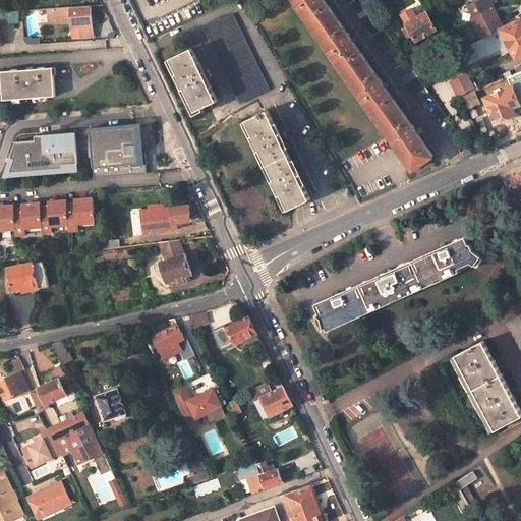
[(325,0),(298,0),(415,170),(435,157),(418,133),(385,87),(353,40),(325,0)]
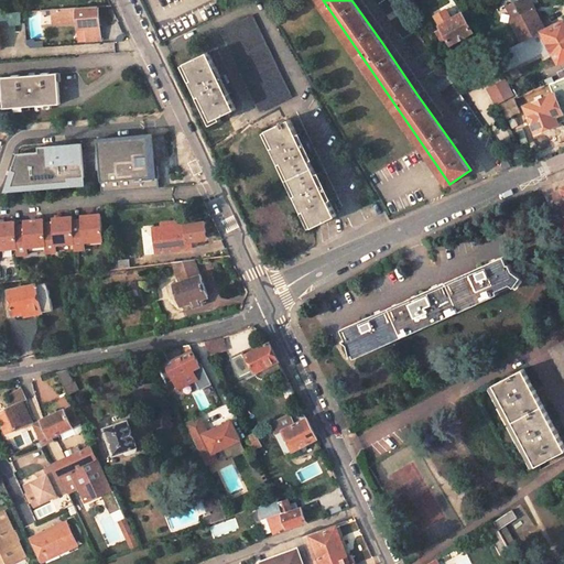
[(513,22),(524,43),(548,31),(530,0),(525,0),(510,9),(516,21),(513,22)]
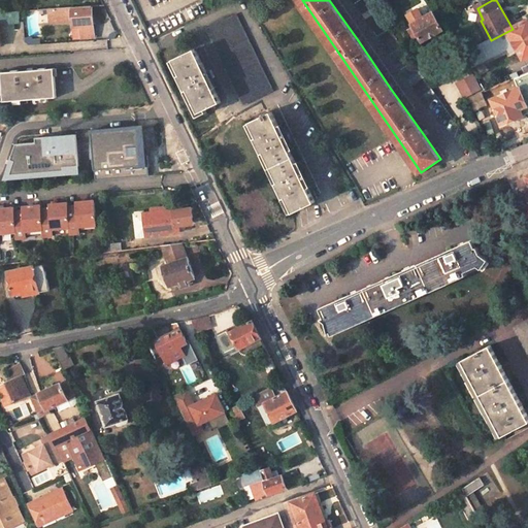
[(92,5),(72,6),(48,8),(50,22),(73,20),(74,26),(80,26),(81,38),(94,37),(92,5)]
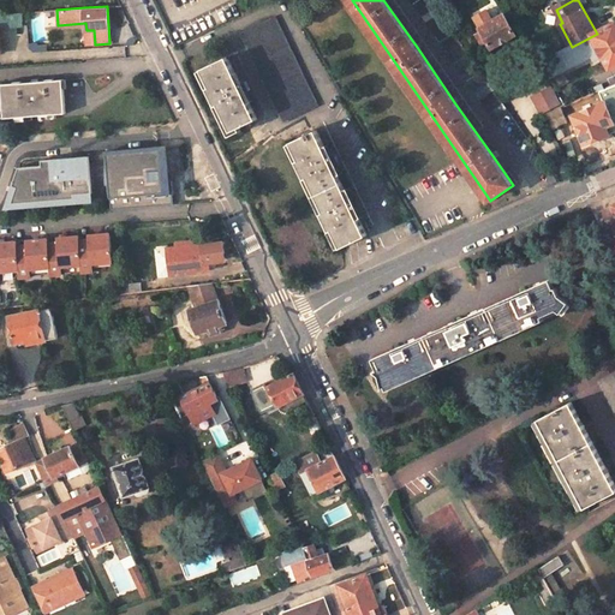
[(517,36),(506,16),(482,29),(493,49),(517,36)]
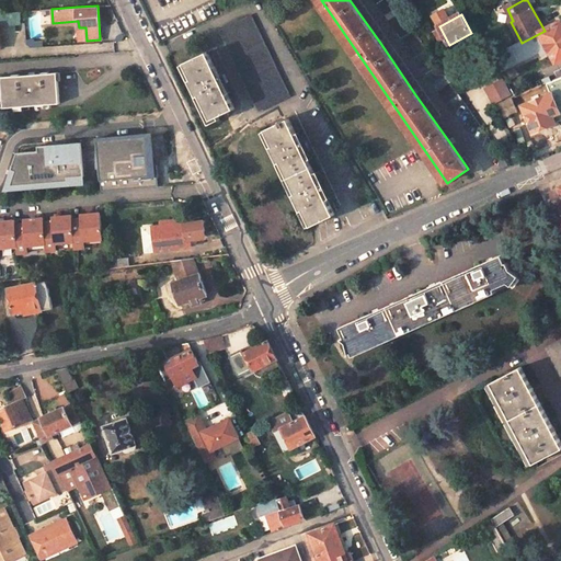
[(290,99),(250,16),(221,31),(261,113),(290,99)]
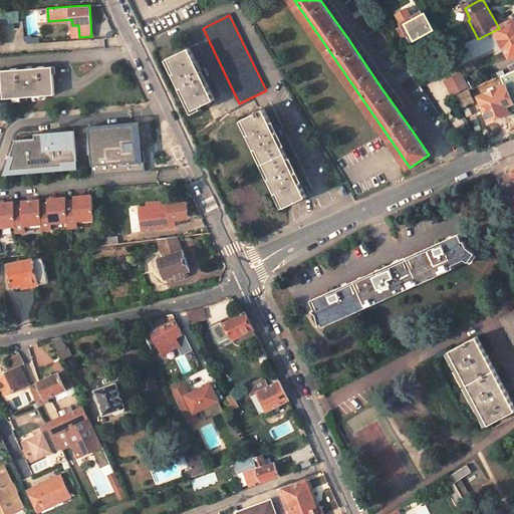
[(511,59),(513,57),(513,19),(510,21),(478,39),(483,47),(492,42),(491,41),(499,38),(511,59)]
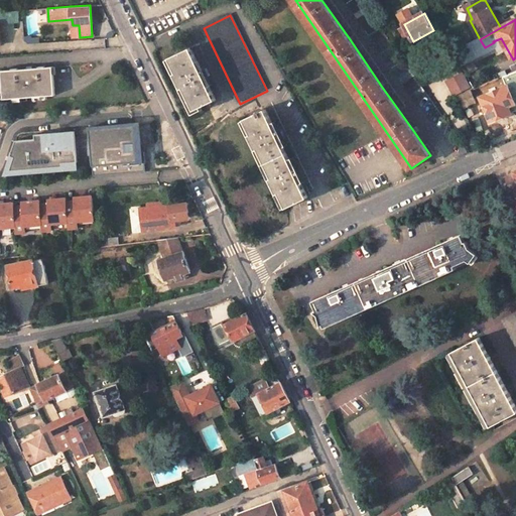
[(199,62),(192,48),(170,59),(178,75),(174,76),(181,91),(185,90),(196,112),(218,101),(211,87),(214,85),(203,61),(199,62)]
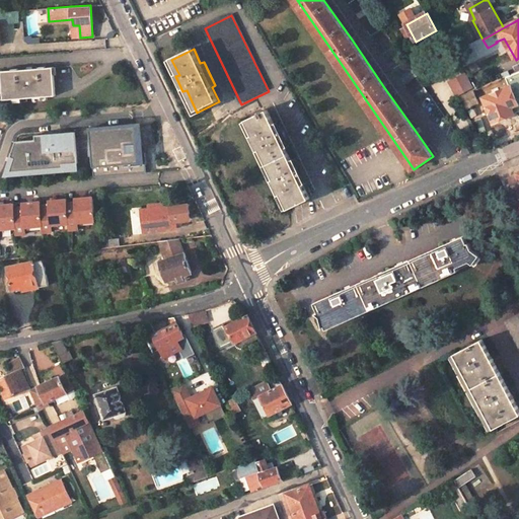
[(4,69),(6,98),(58,93),(55,65),(4,69)]
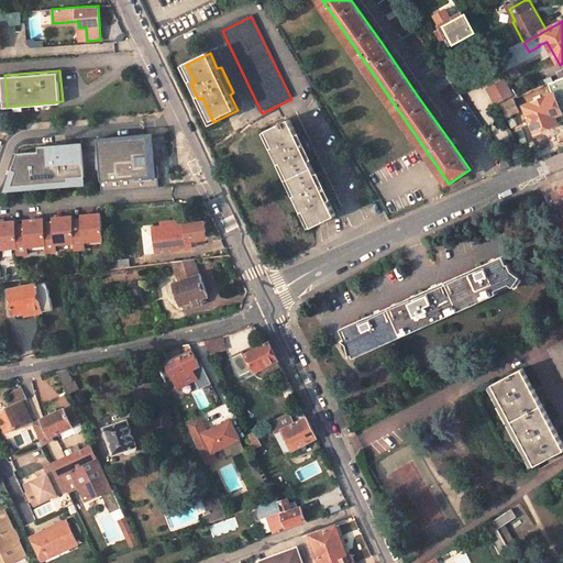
[(523,95),(519,88),(514,90),(518,97),(523,95)]
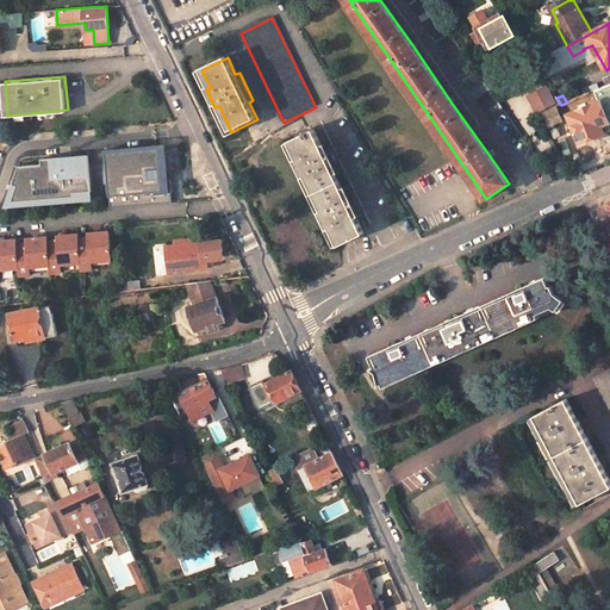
[(549,98),(534,104),(537,113),(554,106),(549,98)]
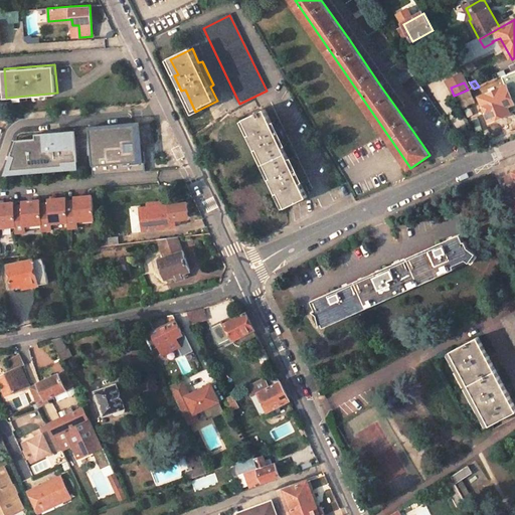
[(508,88),(482,98),(491,122),(510,114),(508,107),(514,104),(508,88)]
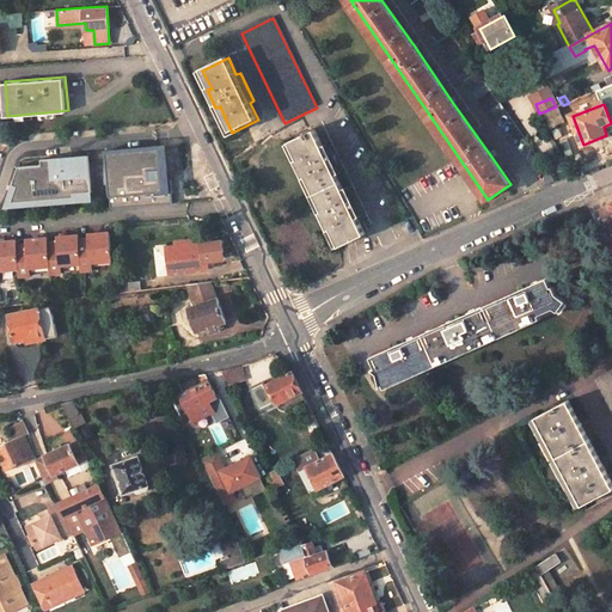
[(548,130),(565,122),(560,108),(539,116),(548,130)]
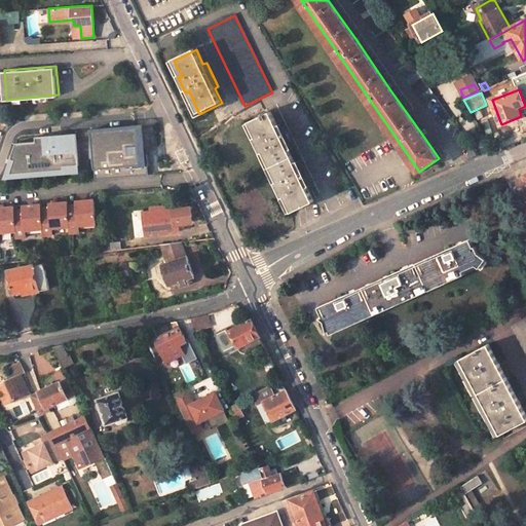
[(271,112),(250,122),(258,137),(255,139),(263,154),(265,153),(279,181),(276,182),(284,198),(287,196),(294,211),(315,200),(309,187),(312,186),(299,160),(296,161),(291,150),(294,149),(282,124),(278,125),(271,112)]
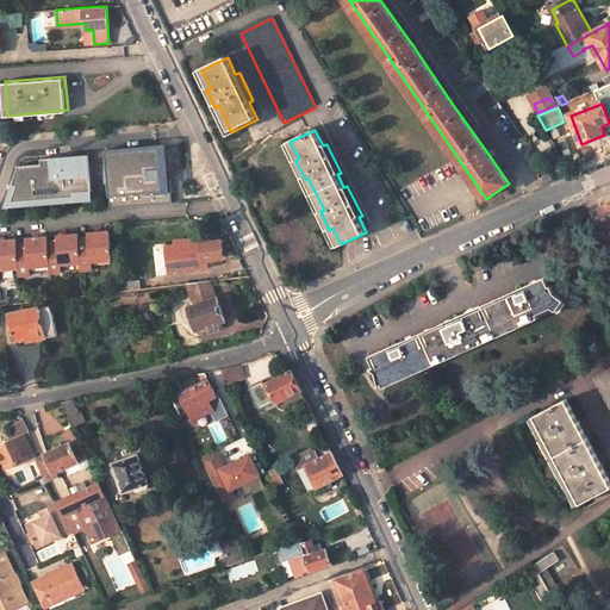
[(159,144),(104,149),(109,206),(169,201),(167,170),(161,170),(159,144)]
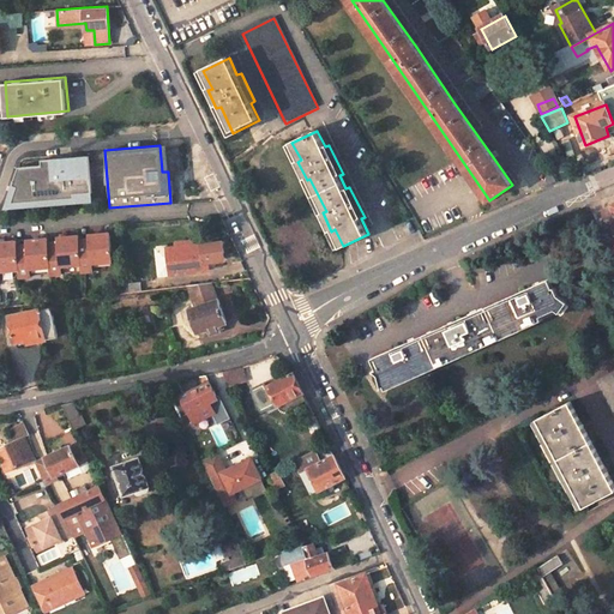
[(90,191),(86,155),(71,156),(72,161),(62,162),(62,157),(42,158),(42,164),(20,166),(17,166),(11,182),(17,185),(10,203),(72,197),(72,193),(90,191)]
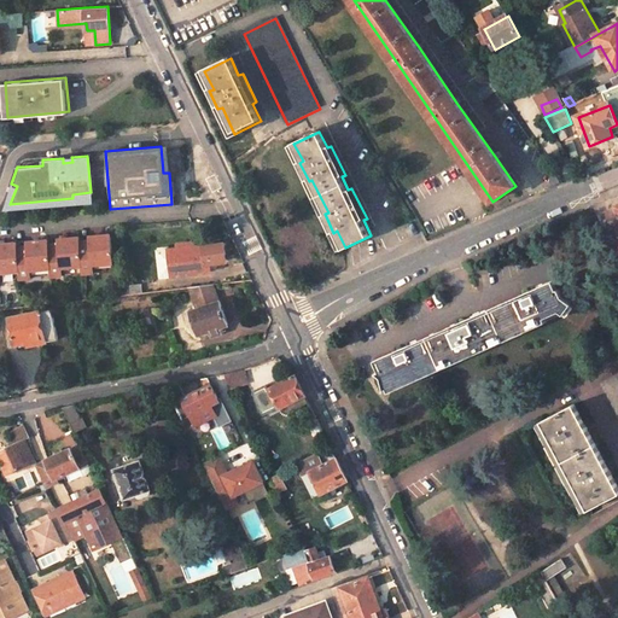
[(91,202),(91,192),(73,194),(73,198),(10,204),(10,209),(91,202)]
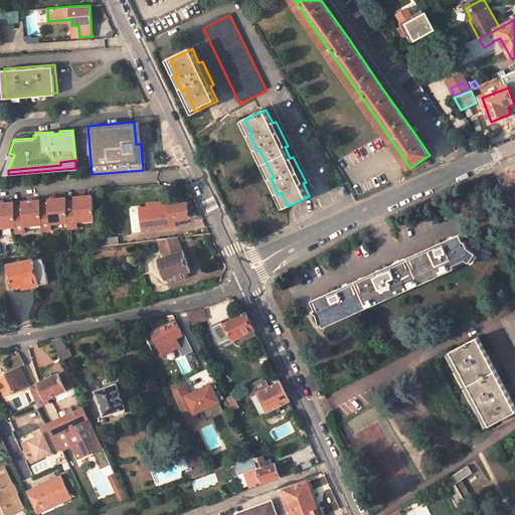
[(514,170),(514,171),(514,172),(502,179),(510,192),(514,189),(514,170)]
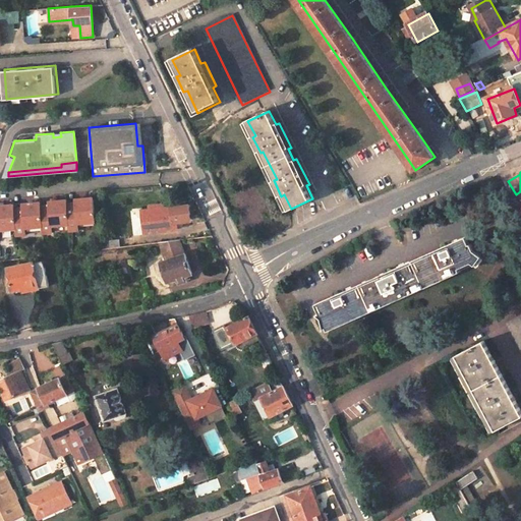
[(77,225),(95,224),(93,195),(74,197),(75,206),(66,206),(68,226),(68,230),(68,231),(77,230),(77,225)]
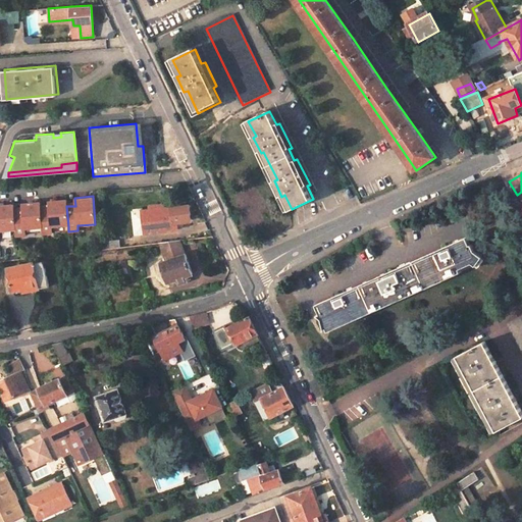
[(68,226),(66,206),(66,199),(49,200),(50,208),(40,209),(40,213),(41,220),(42,229),(42,235),(52,233),(51,228),(68,226)]
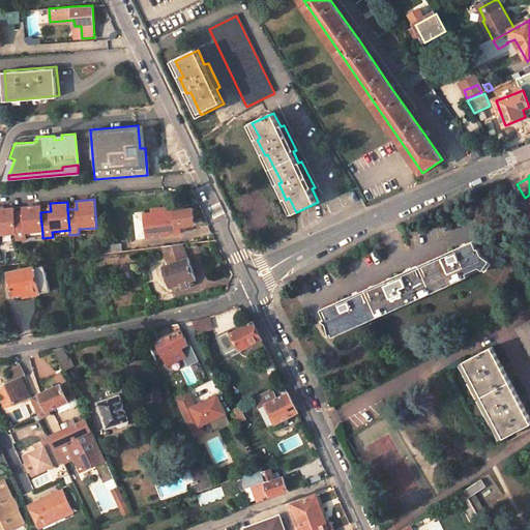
[(24,234),(42,233),(41,224),(40,216),(40,212),(39,204),(22,205),(22,213),(13,214),(13,224),(15,235),(16,240),(24,239),(24,234)]
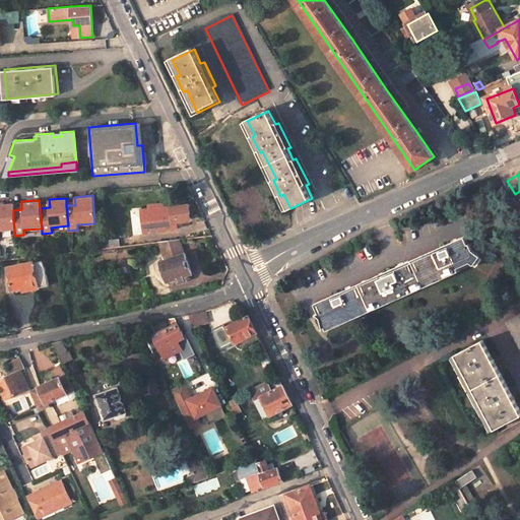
[(0,232),(14,231),(13,219),(13,210),(12,202),(0,203),(0,232)]
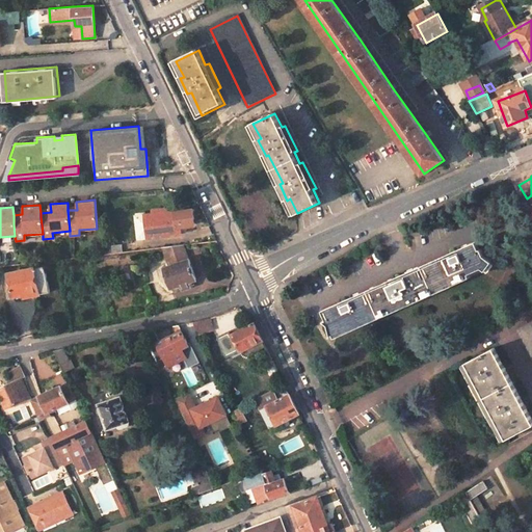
[(165,210),(153,211),(153,213),(143,214),(145,232),(193,227),(191,208),(165,211),(165,210)]
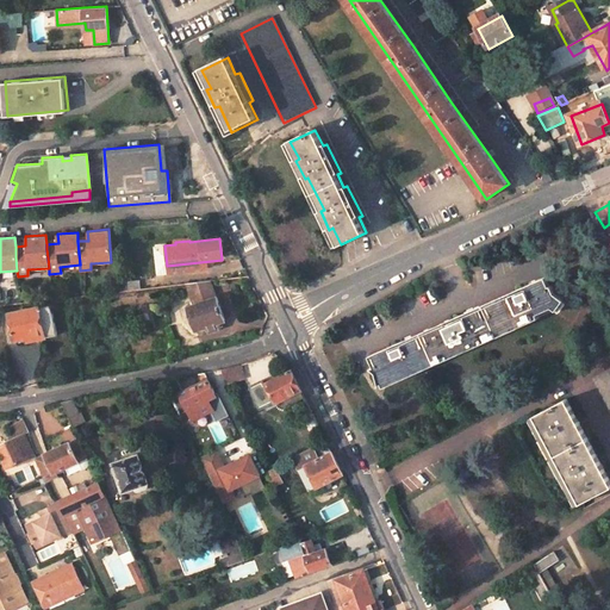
[(548,286),(545,278),(367,353),(372,365),(369,367),(377,384),(552,309),(558,311),(564,300),(554,294),(551,286),(548,286)]
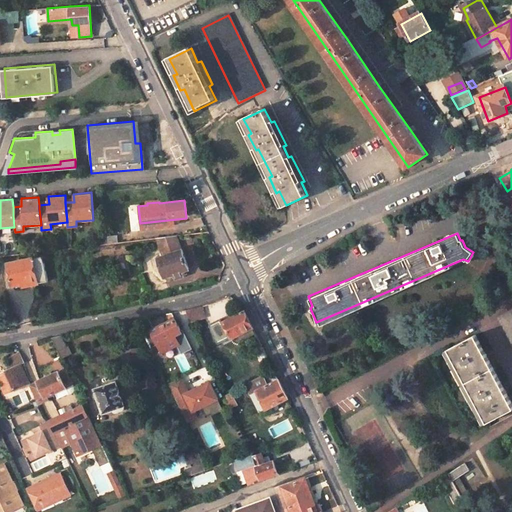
[(158,257),(165,276),(175,273),(182,270),(189,268),(182,249),(181,249),(175,234),(156,236),(163,255),(158,257)]
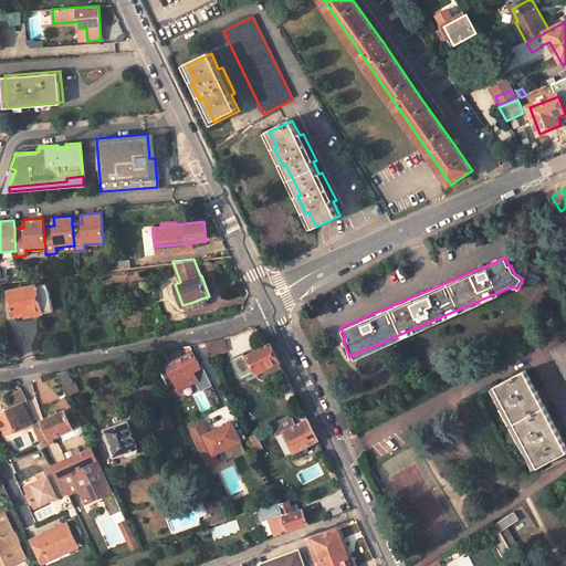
[(25,314),(25,318),(52,312),(46,284),(8,293),(13,316),(25,314)]
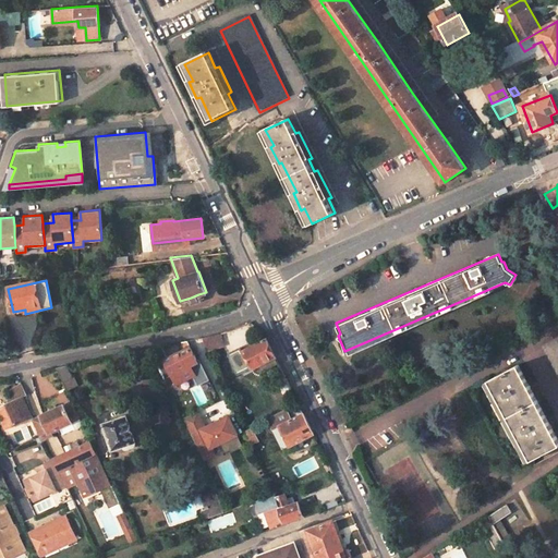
[(206,349),(222,344),(219,332),(203,336),(206,349)]
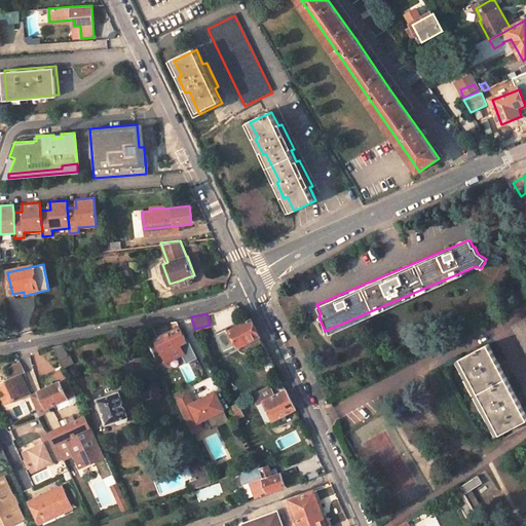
[(525,351),(525,316),(512,325),(525,351)]
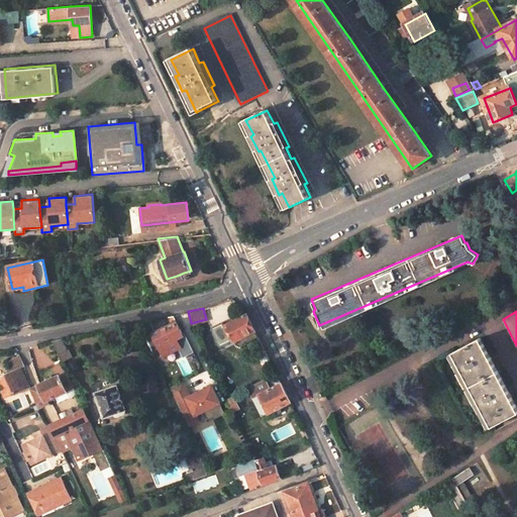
[(171,325),(159,331),(152,320),(152,319),(138,322),(151,349),(152,349),(153,351),(156,355),(165,351),(166,352),(181,344),(184,343),(180,335),(184,333),(176,314),(169,315),(171,325)]
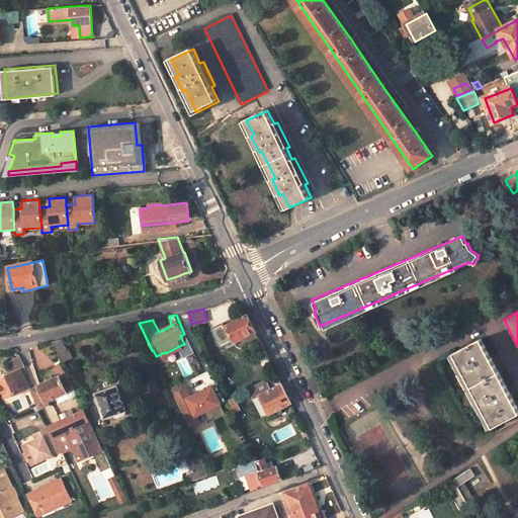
[(247,315),(226,325),(234,341),(245,335),(248,341),(258,336),(247,315)]
